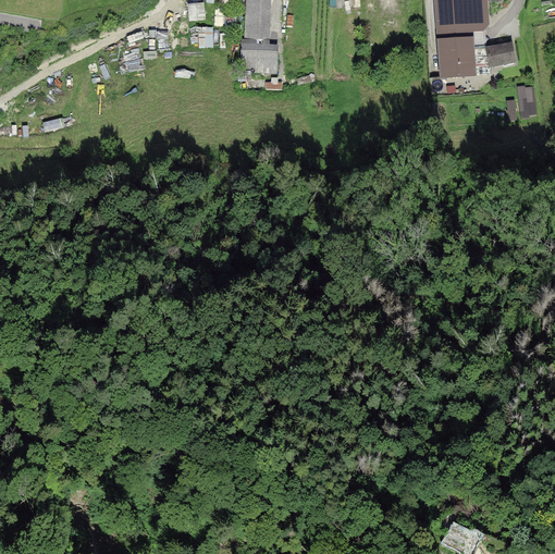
[(206,16),(205,0),(188,0),(188,17),(206,16)]
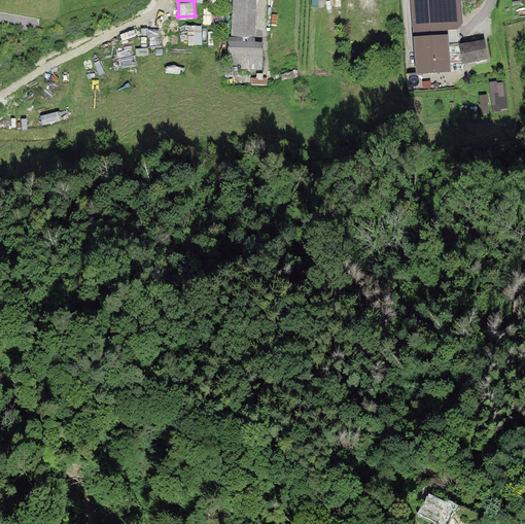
[(254,38),(255,0),(233,0),(232,37),(254,38)]
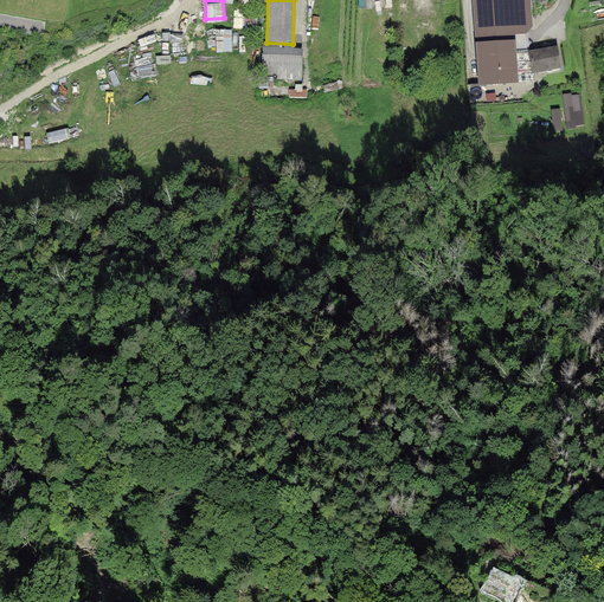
[(473,0),(475,37),(534,32),(531,0),(473,0)]
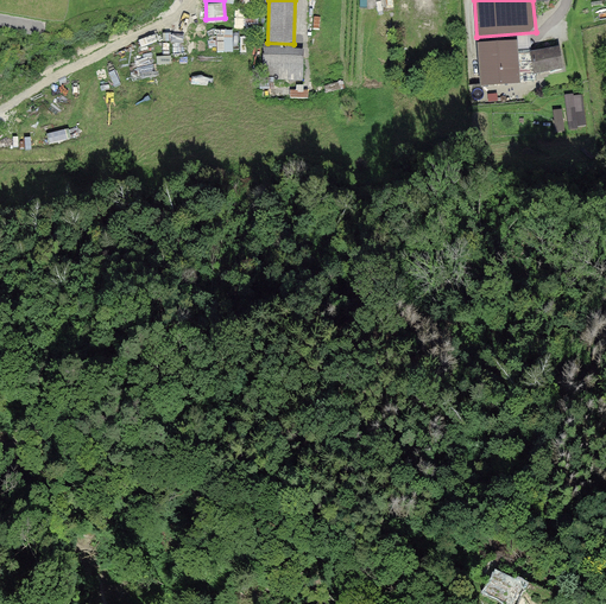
[(218,29),(218,49),(234,49),(233,29),(218,29)]
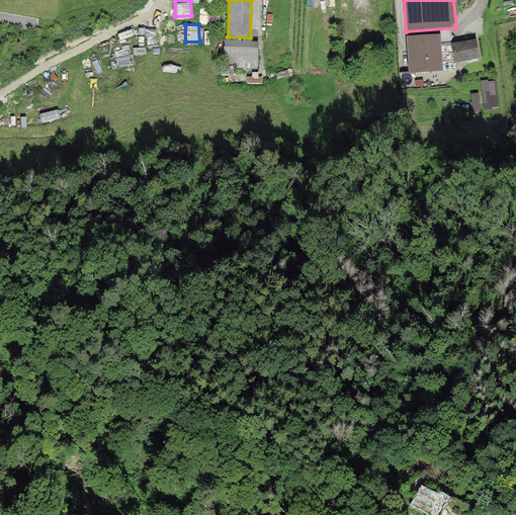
[(442,68),(439,33),(405,36),(408,71),(442,68)]
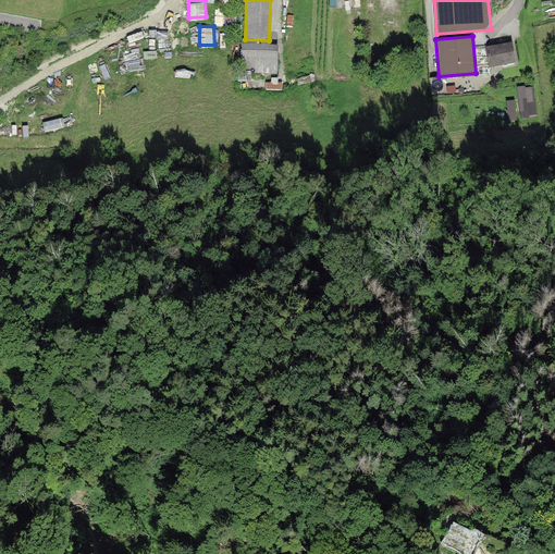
[(276,45),(239,44),(239,69),(276,70),(276,45)]
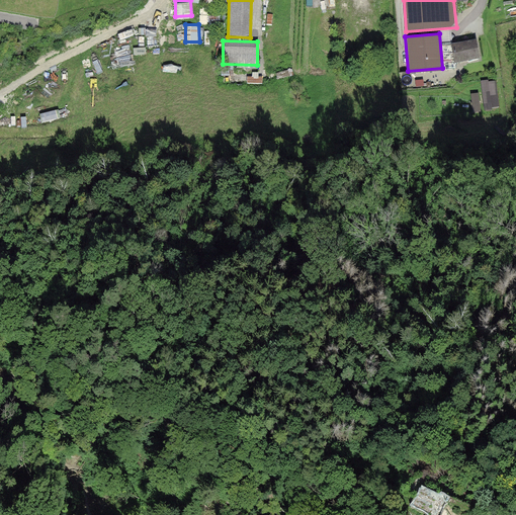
[(476,40),(450,45),(452,61),(478,57),(476,40)]
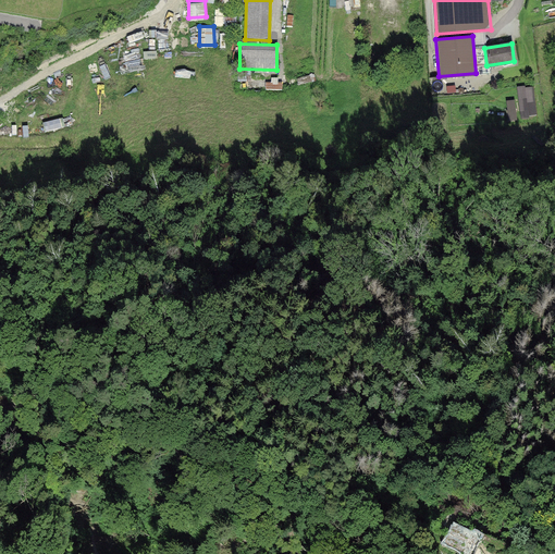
[(508,117),(535,115),(533,84),(517,84),(518,97),(507,98),(508,117)]
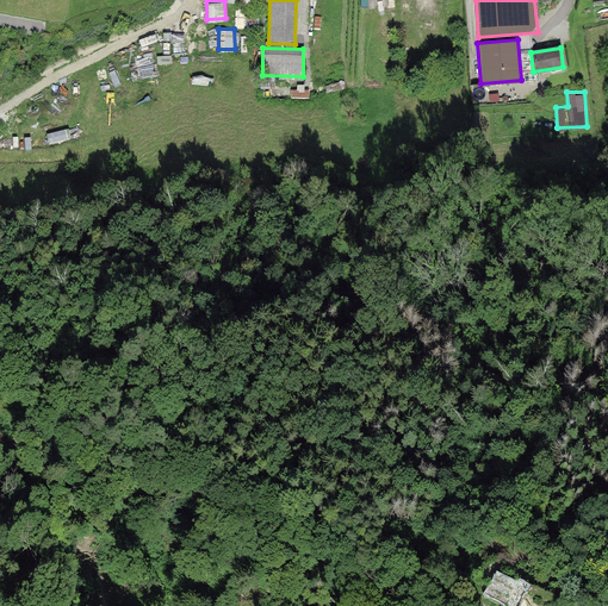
[(512,597),(522,557),(489,548),(483,572),(503,576),(498,593),(512,597)]
